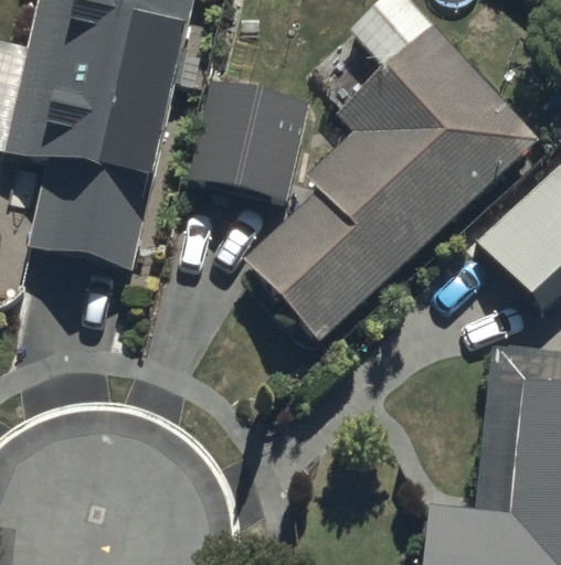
[(194,0),(39,0),(4,152),(52,162),(32,248),(134,270),(194,0)]
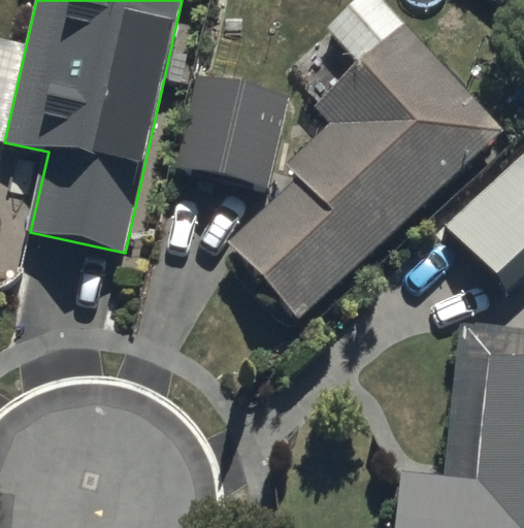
[(502,129),(403,23),(321,99),(346,126),(225,236),(299,317),(502,129)]
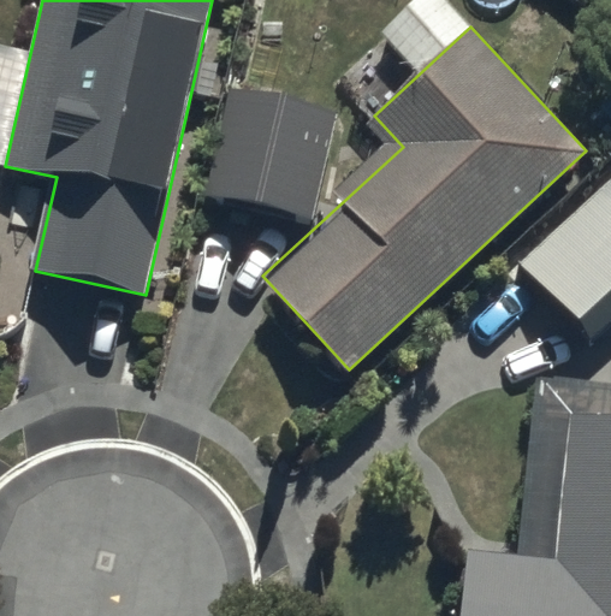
[(340,114),(232,90),(208,196),(316,220),(340,114)]
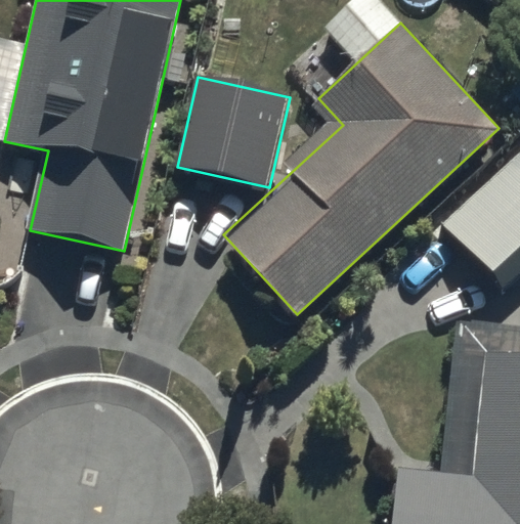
[(434,238),(501,311),(519,293),(519,160),(485,191),(479,185),(458,205),(464,211),(434,238)]
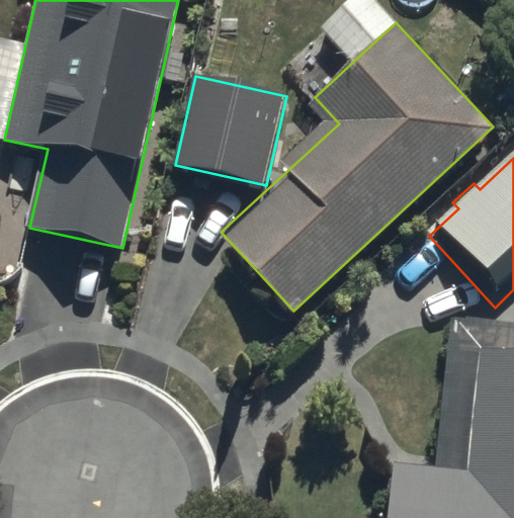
[(513,344),(480,342),(469,468),(394,462),(389,517),(513,517),(513,344)]
